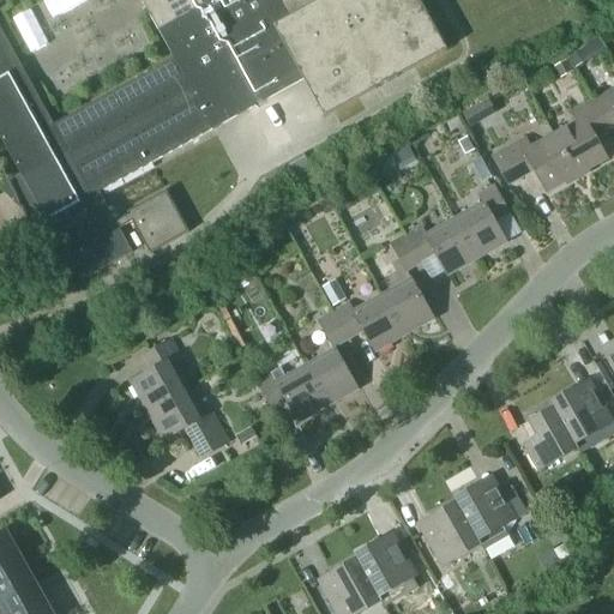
[(0,0),(0,134),(25,180),(18,184),(41,226),(47,222),(80,282),(133,253),(119,228),(133,221),(151,254),(190,233),(167,191),(128,211),(130,215),(116,222),(100,192),(305,79),(325,116),(446,50),(417,0),(0,0)]
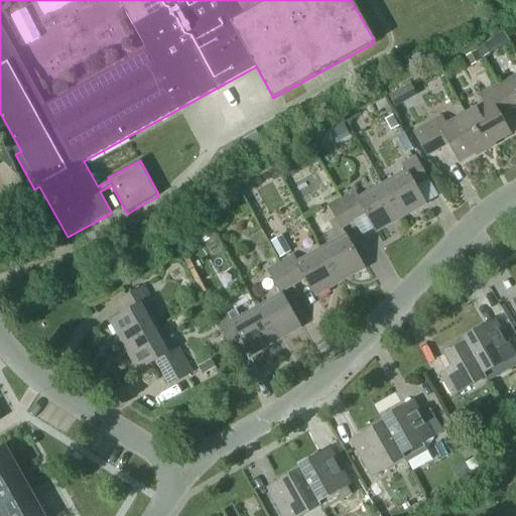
[(488,41),(479,47),(485,57),(494,51),(488,41)]
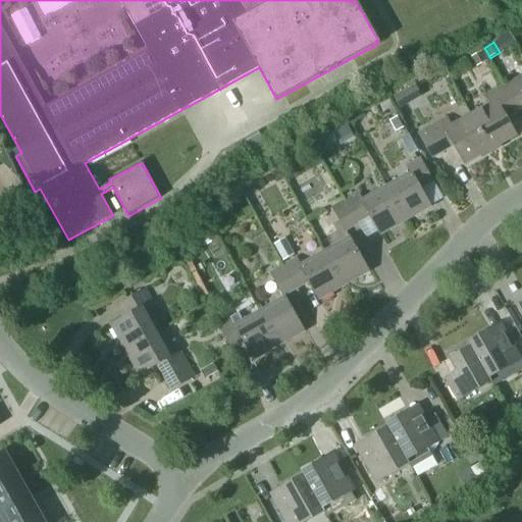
[(521,74),(504,86),(518,110),(521,107),(521,74)]
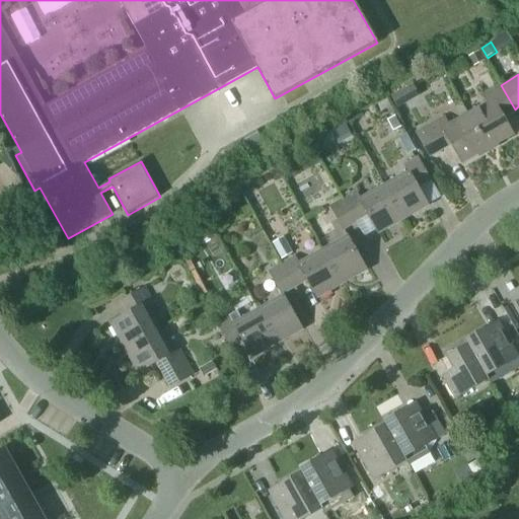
[(504,116),(515,109),(501,85),(483,95),(487,103),(468,114),(489,149),(515,134),(504,116)]
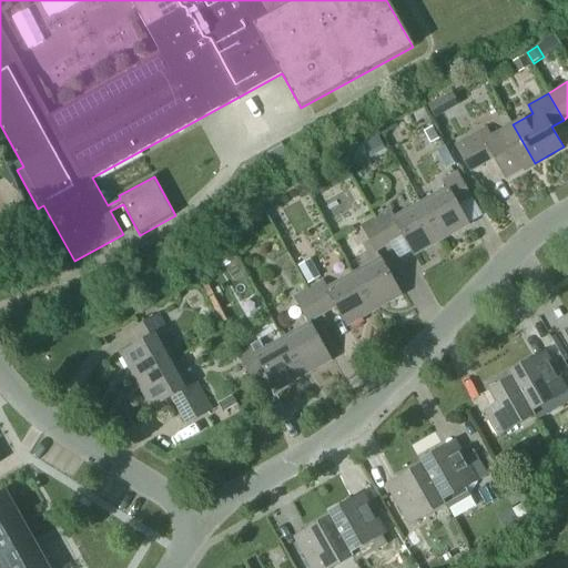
[(440,99),(428,105),(436,118),(447,111),(440,99)]
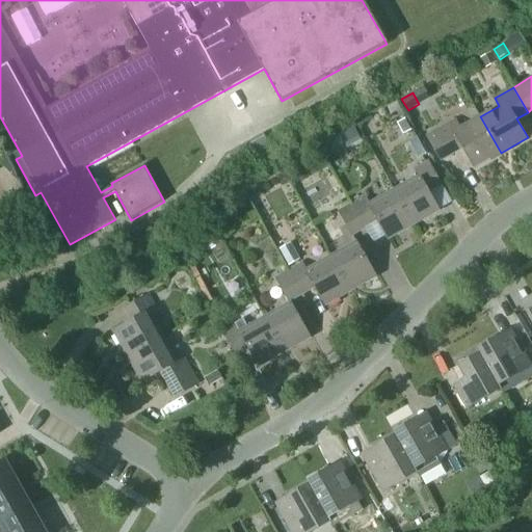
[(473,167),(501,153),(480,116),(461,127),(456,120),(426,136),(441,161),(462,149),(473,167)]
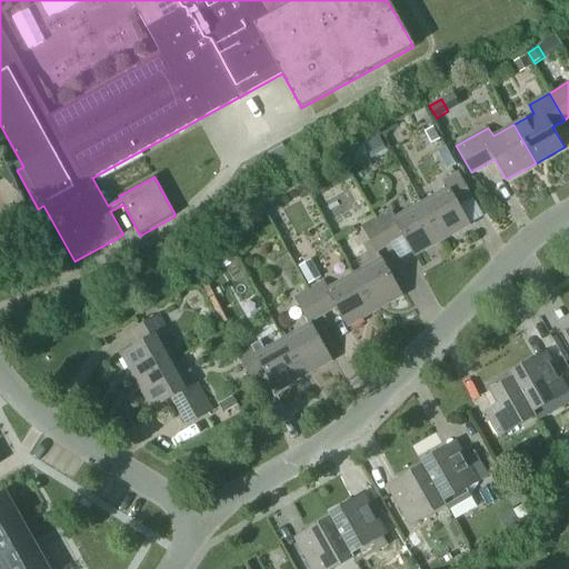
[(252,175),(273,162),(279,170),(292,162),(281,143),(246,163),(252,175)]
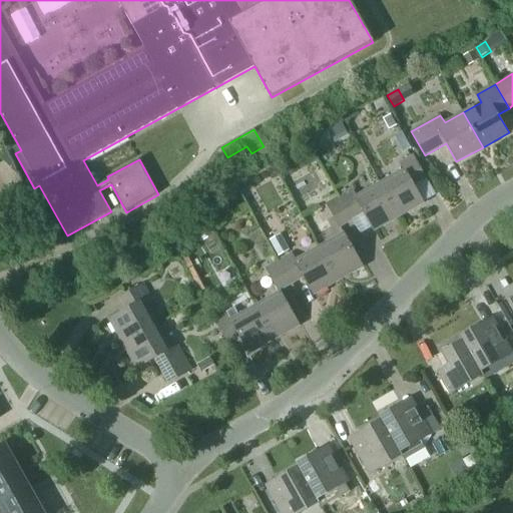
[(399,216),(424,203),(414,185),(426,178),(413,155),(401,162),(405,169),(380,183),(399,216)]
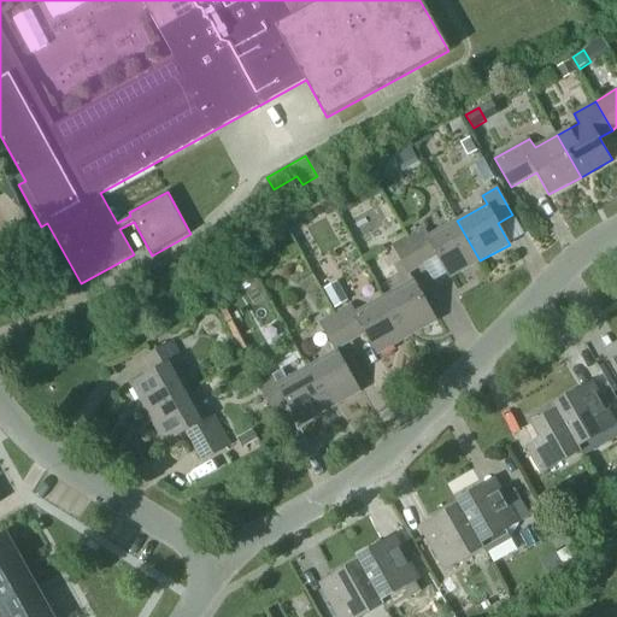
[(423,264),(439,256),(451,277),(480,260),(457,221),(428,236),(423,228),(409,236),(423,264)]
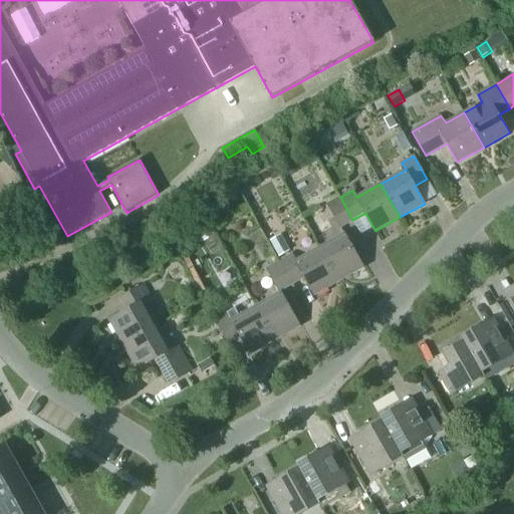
[(352,220),(340,197),(328,204),(340,227),(352,220)]
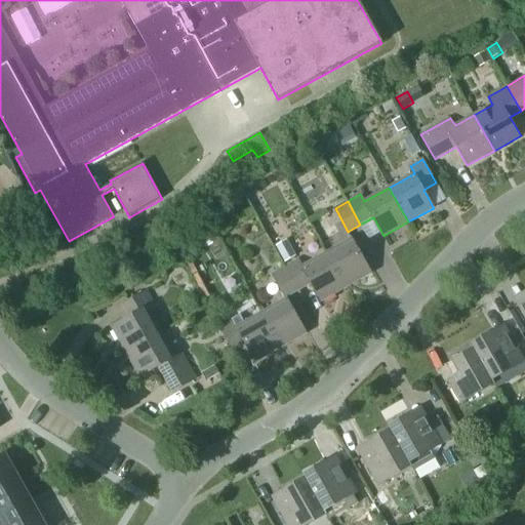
[(287,239),(276,245),(285,261),(296,255),(287,239)]
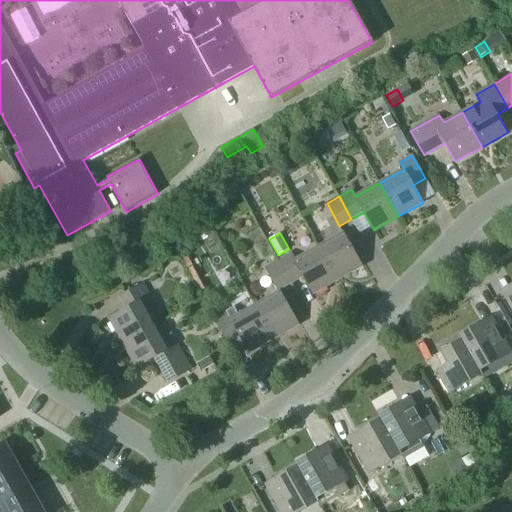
[(343,233),(319,247),(337,280),(362,266),(343,233)]
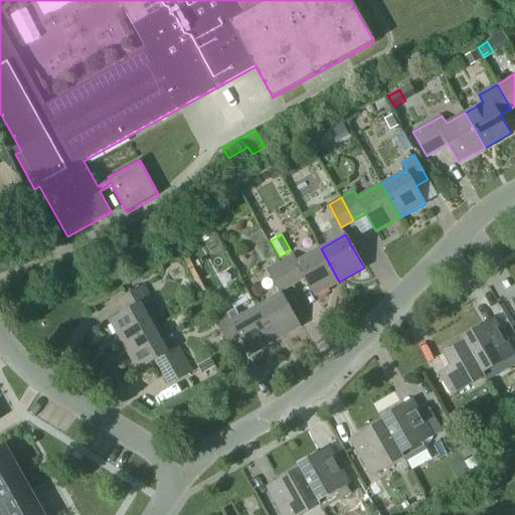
[(315,296),(339,282),(321,248),(296,262),(293,254),(280,262),(293,285),(305,278),(315,296)]
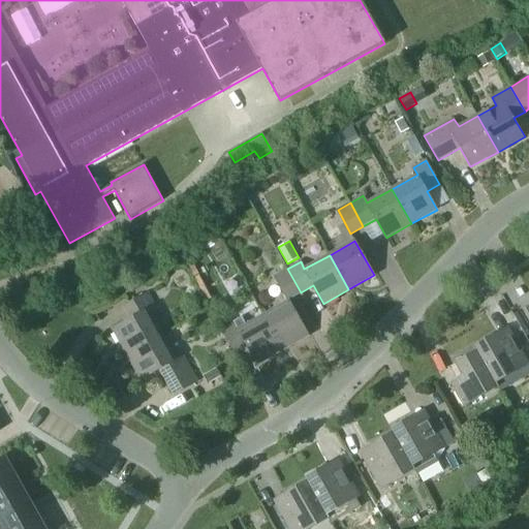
[(288,301),(263,315),(283,350),(309,336),(288,300),(301,292),(287,269),(275,276),(288,301)]
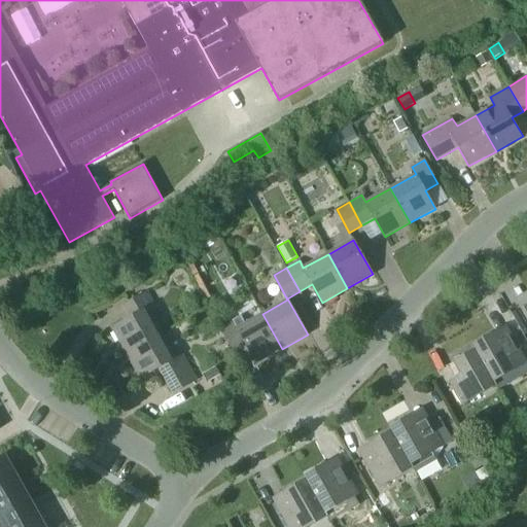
[(147,292),(124,306),(131,318),(112,328),(127,353),(162,334),(147,309),(154,305),(147,292)]
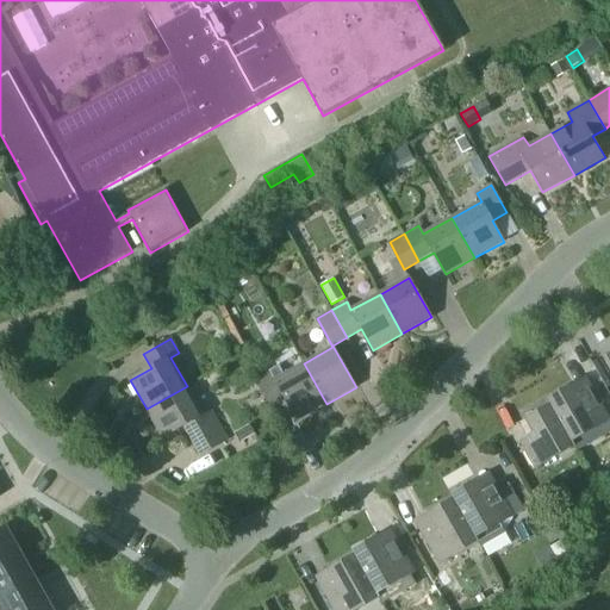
[(609,340),(597,348),(607,363),(609,371),(609,340)]
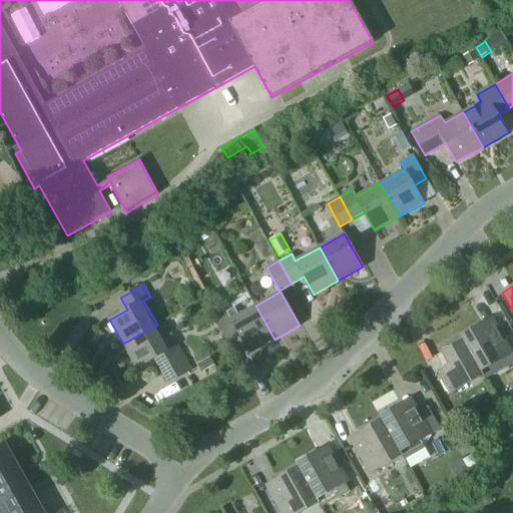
[(234,309),(227,313),(215,320),(227,342),(240,336),(250,354),(275,340),(255,306),(238,316),(234,309)]
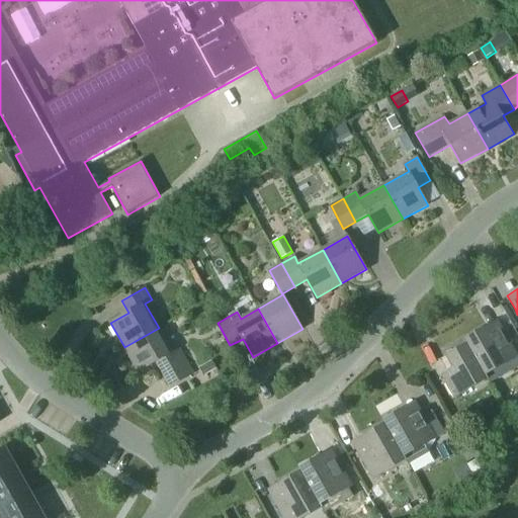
[(487,327),(464,340),(466,343),(486,375),(487,375),(517,356),(517,354),(506,334),(498,321),(487,327)]
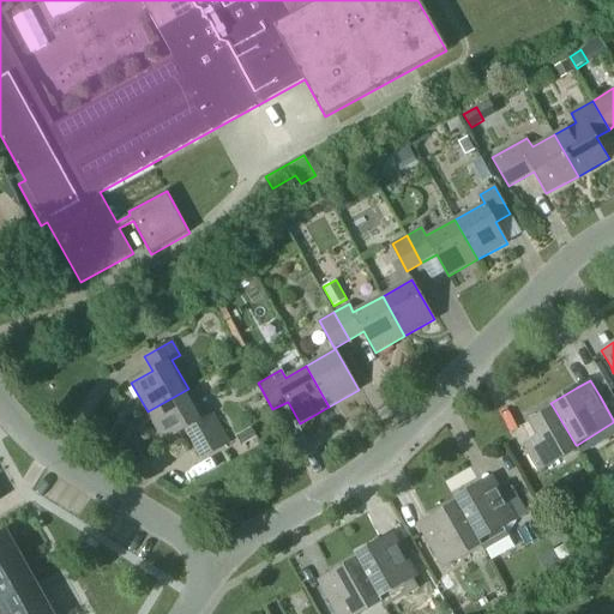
[(204,419),(188,389),(148,411),(164,441),(186,429),(202,458),(229,443),(212,414),(204,419)]
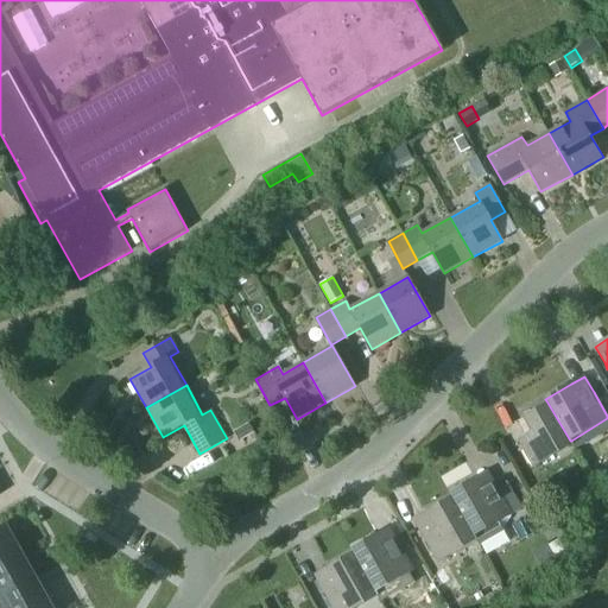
[(532,434),(518,441),(533,468),(574,444),(571,441),(570,441),(548,403),(523,417),(532,434)]
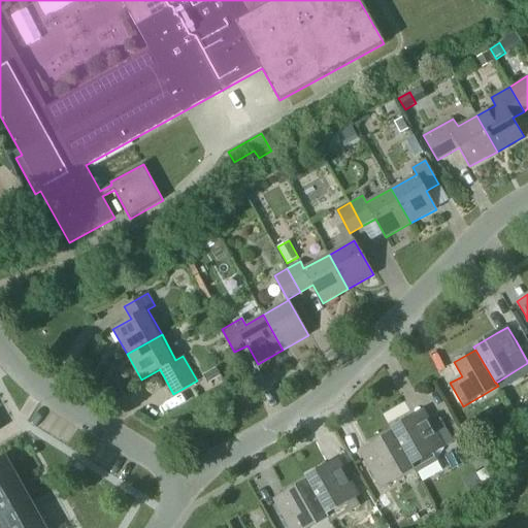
[(208,383),(222,375),(217,367),(203,374),(208,383)]
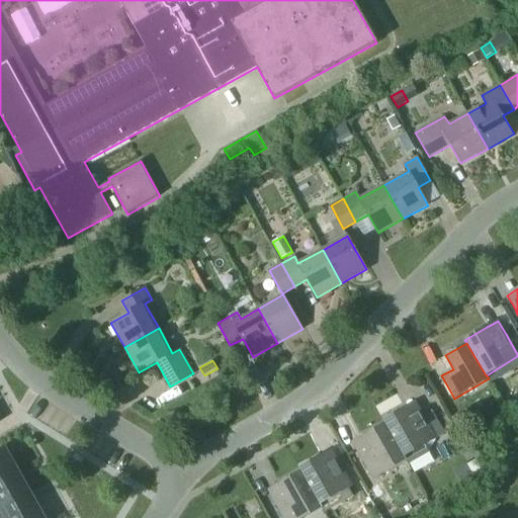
[(405,409),(382,421),(384,425),(385,424),(404,457),(405,456),(407,459),(409,463),(429,451),(425,444),(437,437),(433,430),(425,415),(417,402),(405,409)]
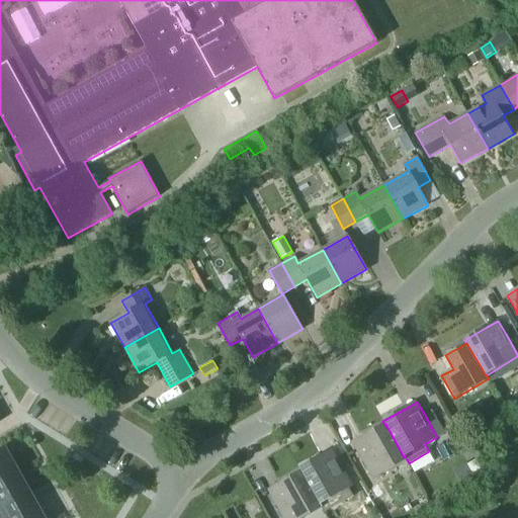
[(432,411),(425,415),(433,430),(441,425),(432,411)]
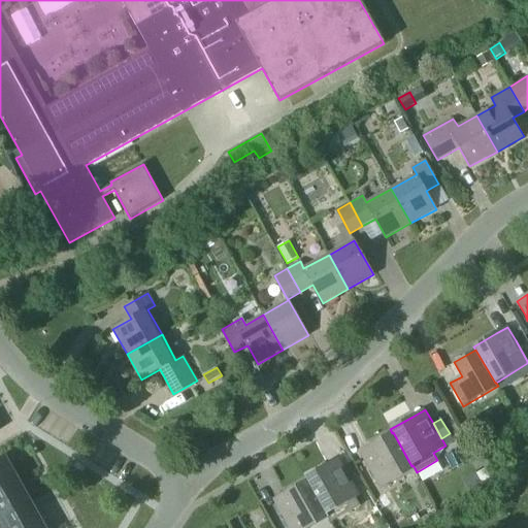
[(370,444),(359,452),(367,465),(381,489),(415,468),(413,465),(411,466),(393,432),(392,433),(370,444)]
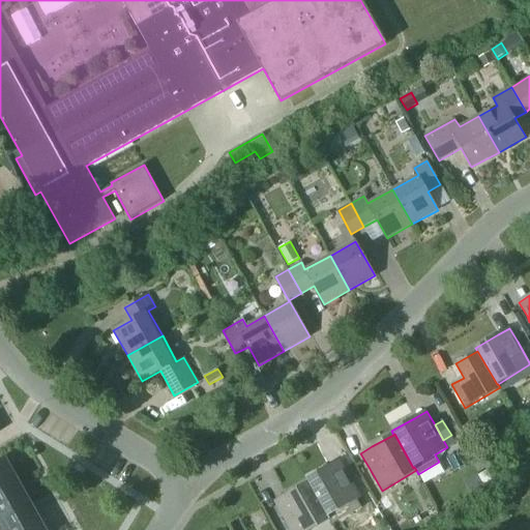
[(479,464),(488,459),(480,445),(471,449),(479,464)]
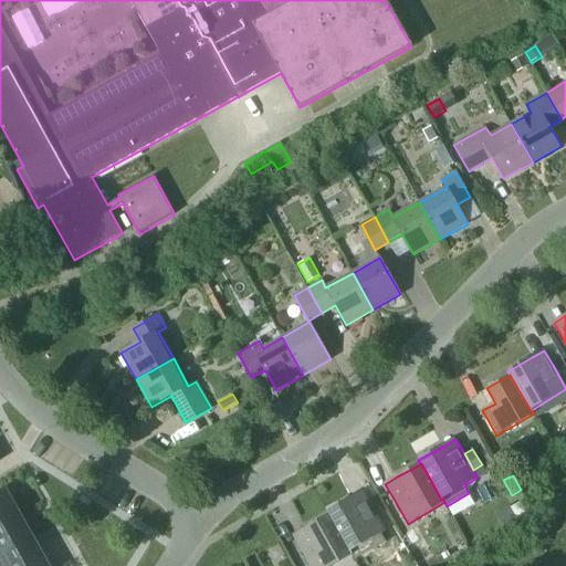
[(0,491),(0,524),(18,514),(4,490),(0,491)]
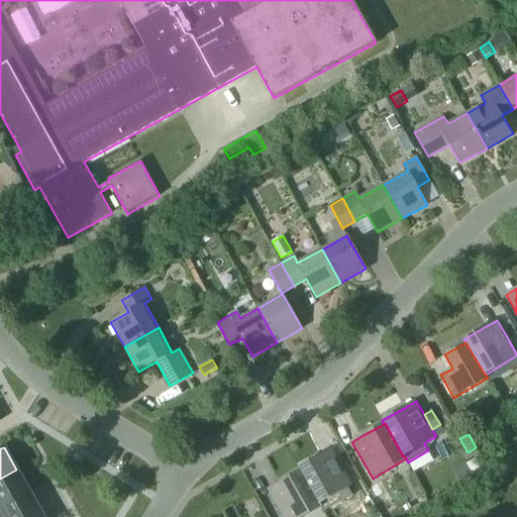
[(320,455),(298,468),(300,472),(301,471),(319,504),(320,503),(352,485),(339,462),(332,448),(320,455)]
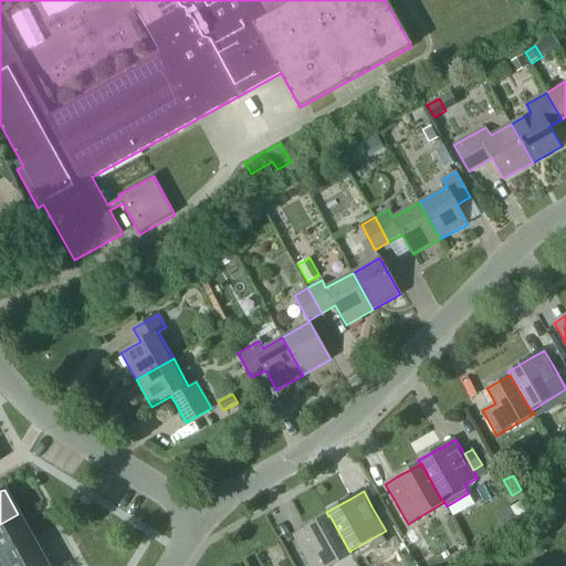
[(526,513),(521,502),(511,509),(517,517),(526,513)]
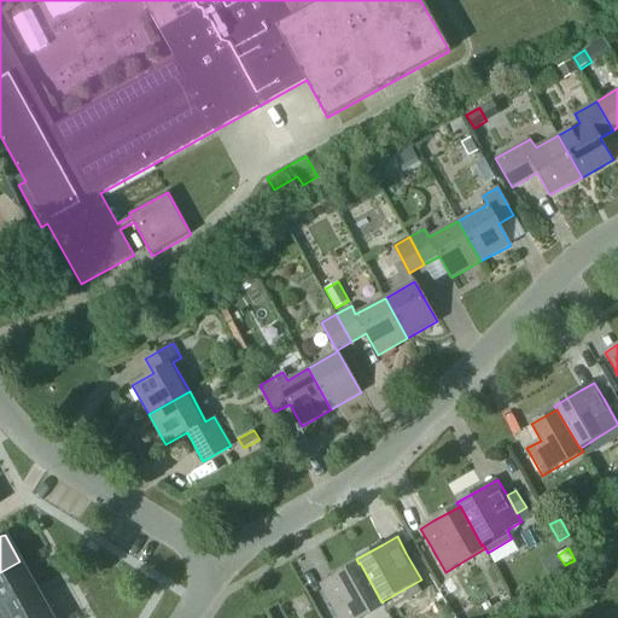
[(19,561),(0,572),(0,607),(35,588),(19,561)]
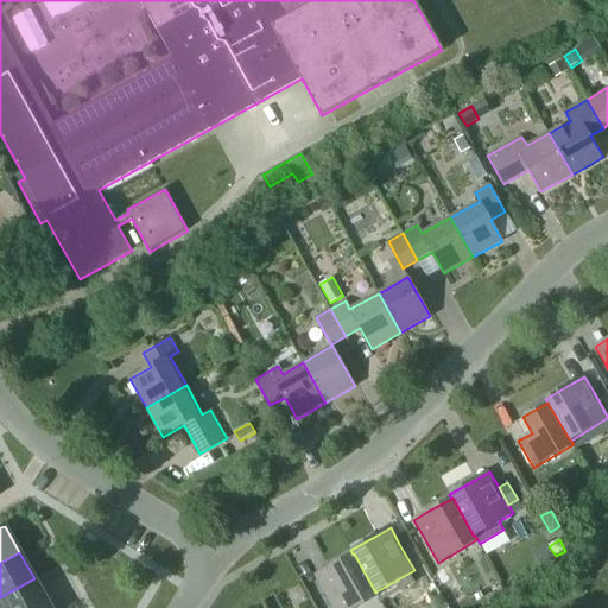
[(328,568),(315,576),(323,591),(333,607),(356,607),(379,596),(377,591),(375,593),(354,553),(353,555),(328,568)]
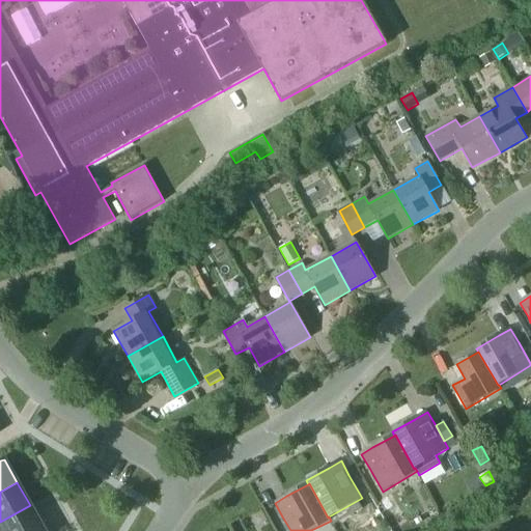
[(394,507),(387,496),(380,500),(386,511),(394,507)]
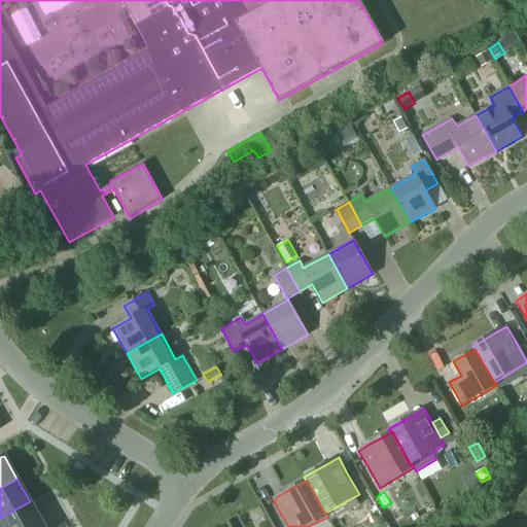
[(37,526),(42,524),(30,501),(0,518),(4,526),(37,526)]
